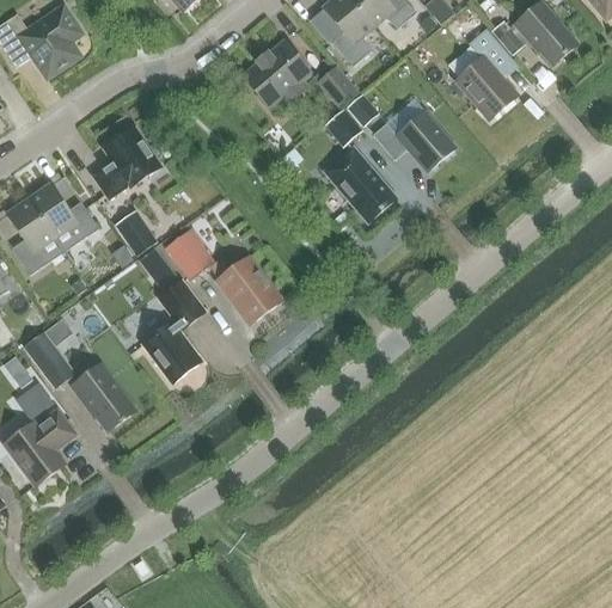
[(172,0),(182,11),(194,0),(172,0)]
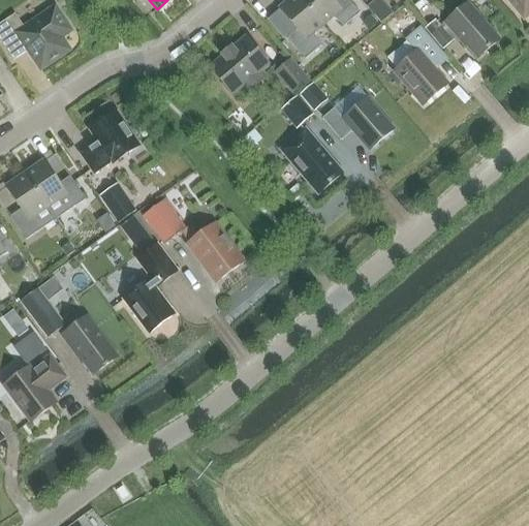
[(312,30),(322,22),(304,0),(285,0),(268,16),(269,17),(279,7),(296,27),(286,35),(304,57),(320,43),(312,30)]
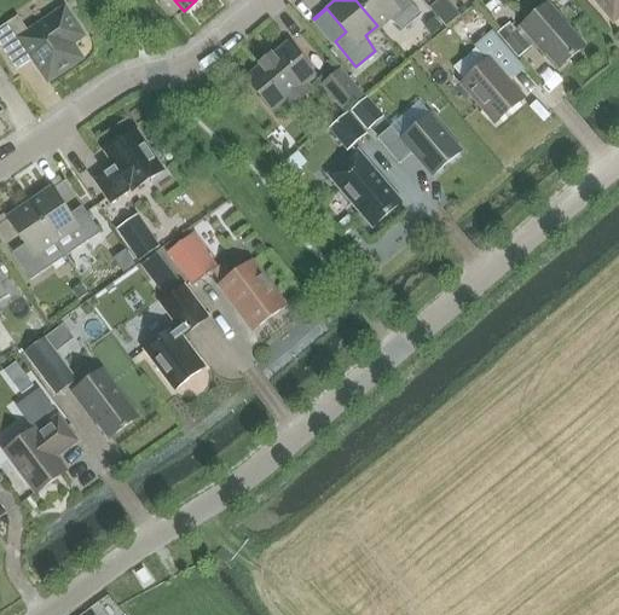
[(356,0),(377,25),(388,17),(403,28),(421,12),(410,0),(356,0)]
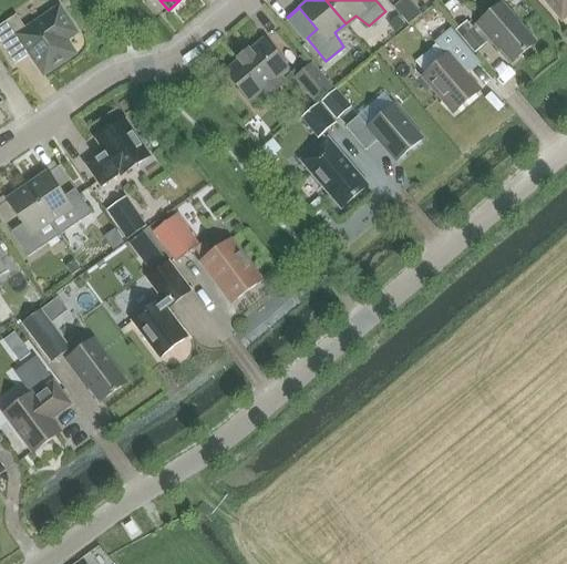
[(545,0),(560,18),(566,11),(566,0),(545,0)]
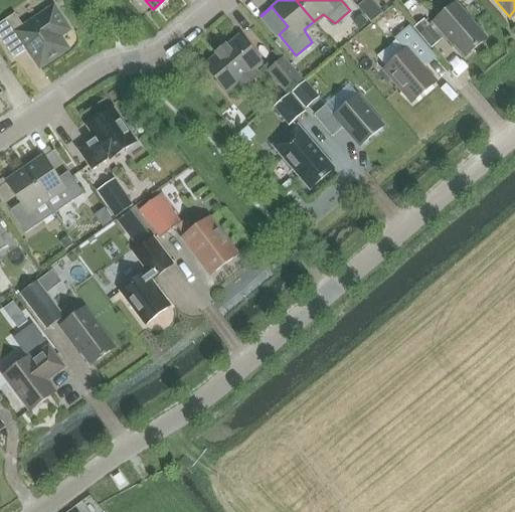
[(464,54),(485,36),(455,1),(432,20),(452,43),(453,42),(464,54)]
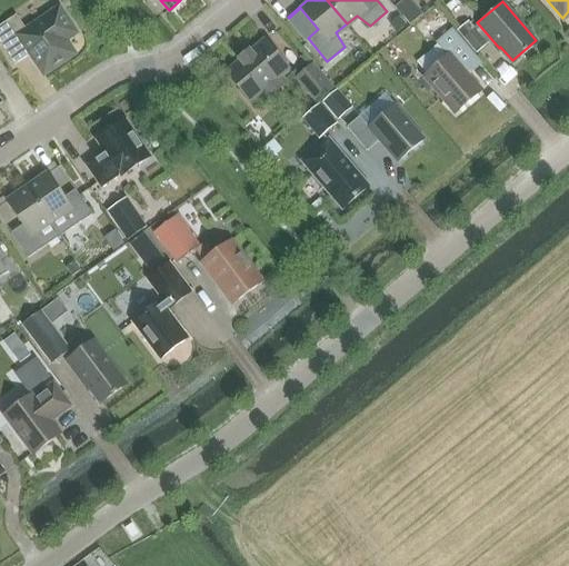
[(421,12),(417,6),(403,17),(409,23),(421,12)]
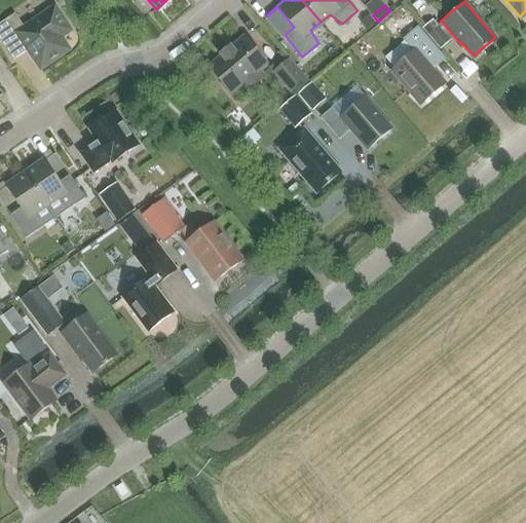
[(68,28),(53,6),(24,26),(14,11),(0,21),(0,39),(12,58),(28,47),(40,66),(67,47),(59,35),(68,28)]
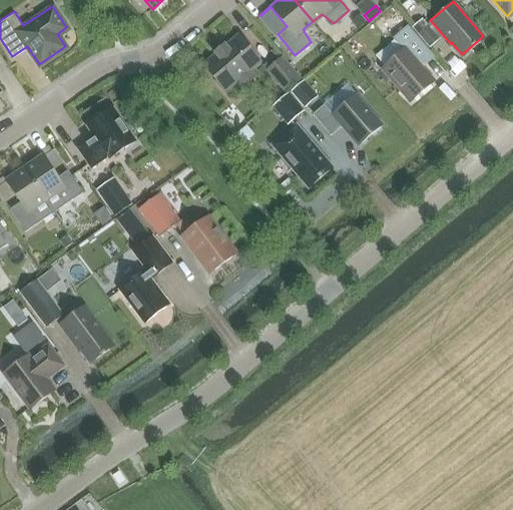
[(351,19),(358,27),(366,20),(360,12),(351,19)]
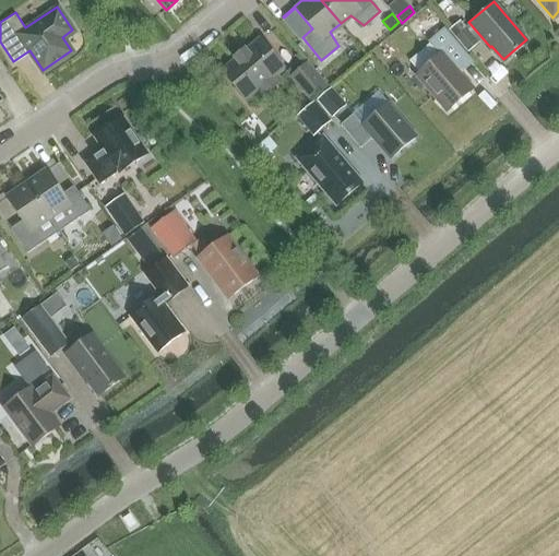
[(478,40),(459,18),(448,27),(467,50),(478,40)]
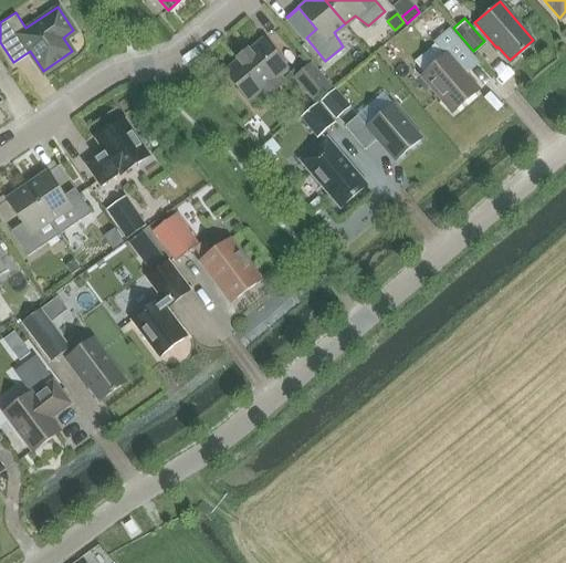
[(263,39),(226,71),(247,96),(258,87),(273,74),(284,65),(263,39)]
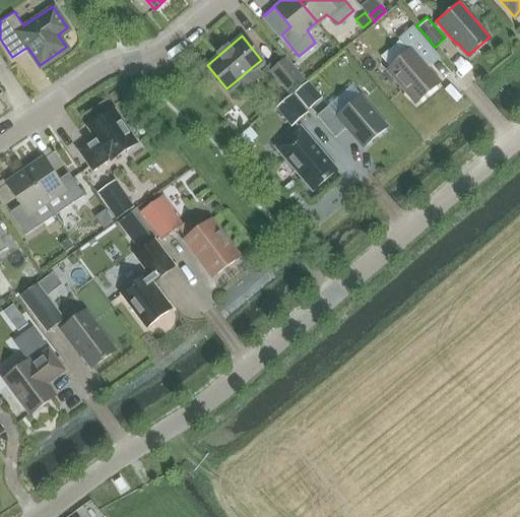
[(439,81),(410,48),(387,68),(415,101),(439,81)]
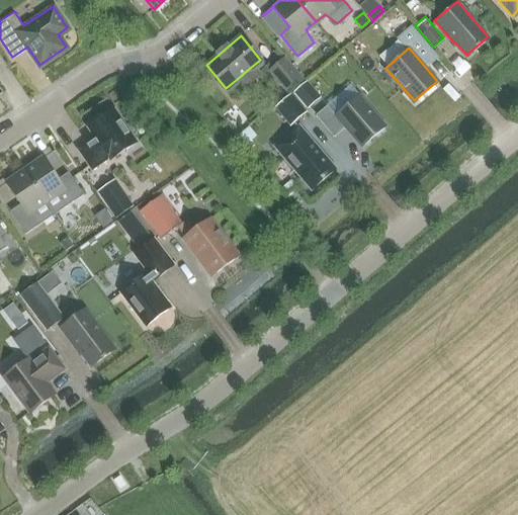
[(284,56),(268,69),(286,91),(303,78),(284,56)]
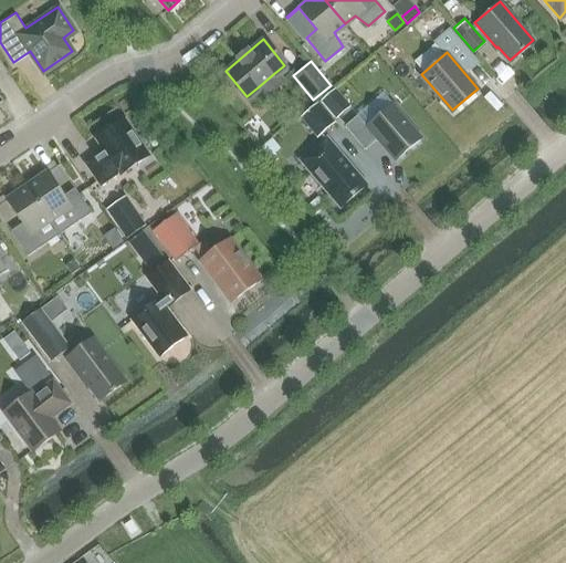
[(320,100),(335,117),(350,104),(334,86),(320,100)]
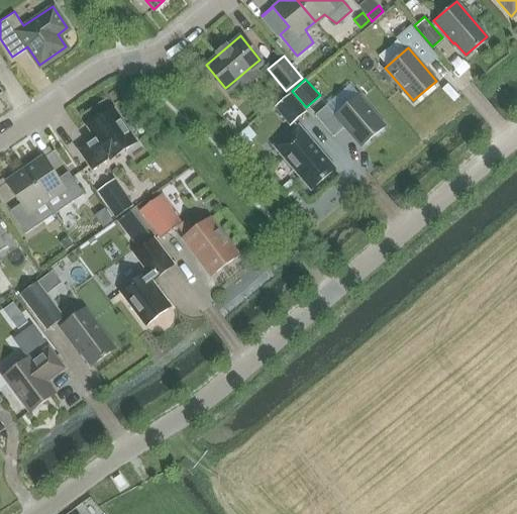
[(306,109),(290,91),(273,106),(289,124),(306,109)]
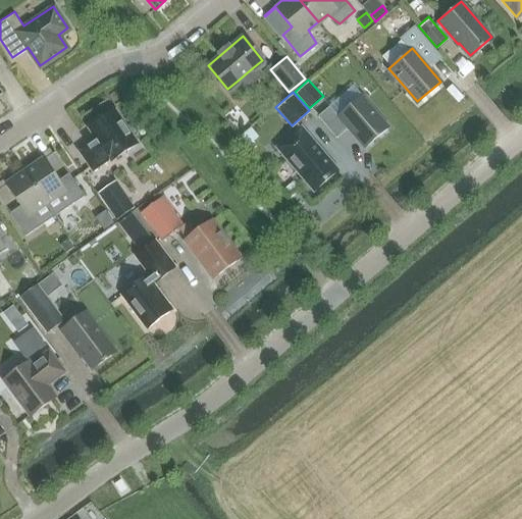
[(364,147),(388,125),(362,95),(337,115),(328,105),(317,115),(335,137),(347,126),(364,147)]
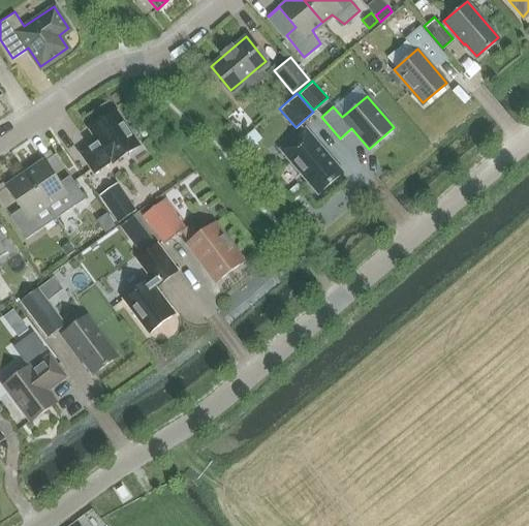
[(116,110),(89,127),(90,128),(91,128),(97,137),(79,151),(93,172),(112,159),(113,160),(112,160),(112,161),(138,144),(137,143),(137,144),(115,111),(116,111),(116,110)]
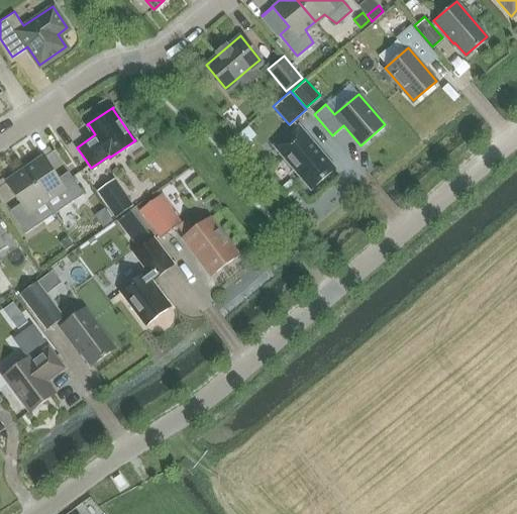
[(237,132),(245,142),(255,133),(247,123),(237,132)]
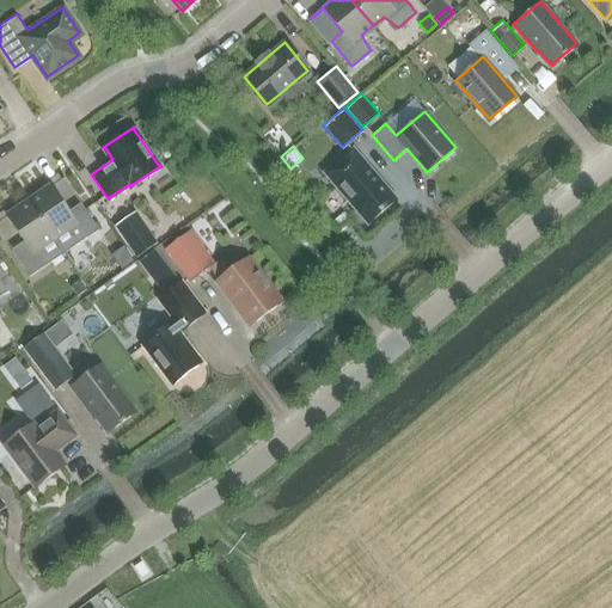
[(396,197),(353,146),(323,171),(367,222),(396,197)]
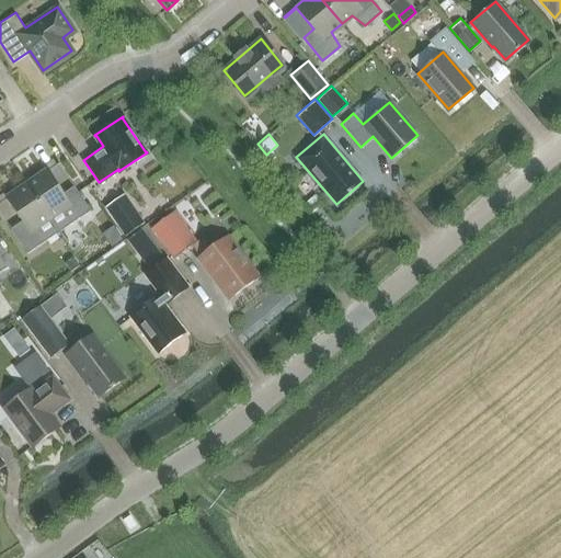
[(25,182),(58,230),(90,209),(73,184),(63,192),(47,170),(59,161),(58,160),(46,169),(25,182)]
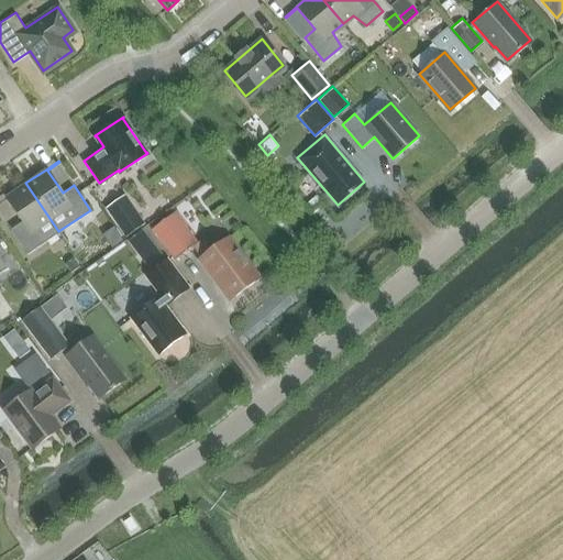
[(58,231),(25,183),(0,199),(0,201),(7,198),(21,220),(10,228),(26,253),(45,241),(58,231)]
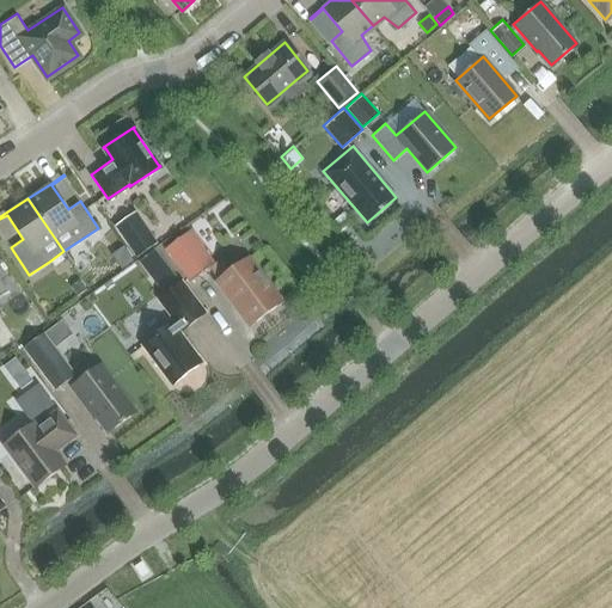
[(157,241),(135,209),(114,223),(135,256),(157,241)]
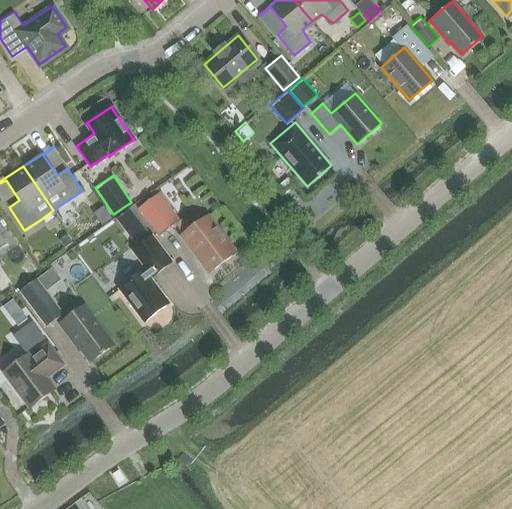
[(184,215),(179,218),(158,191),(137,207),(158,235),(174,222),(182,233),(180,234),(208,272),(236,251),(208,214),(192,225),(184,215)]
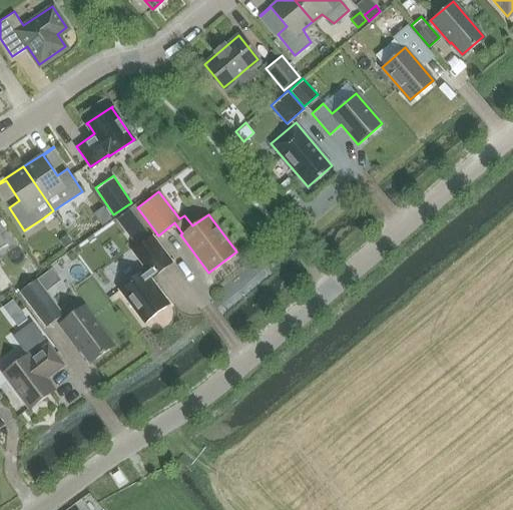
[(133,241),(147,231),(130,208),(116,218),(133,241)]
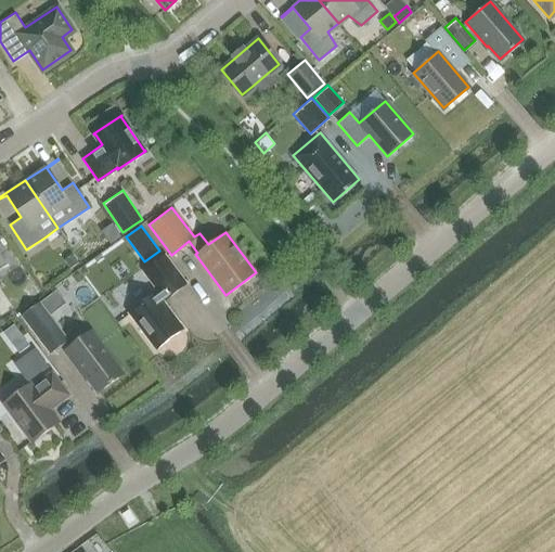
[(64,258),(69,267),(78,261),(73,253),(64,258)]
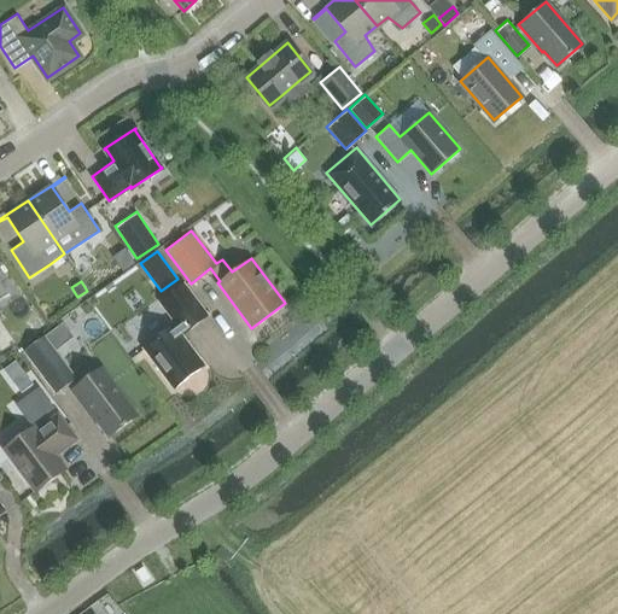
[(203,363),(181,333),(182,332),(184,332),(207,314),(184,282),(159,300),(175,322),(174,325),(174,323),(143,348),(173,386),(203,363)]
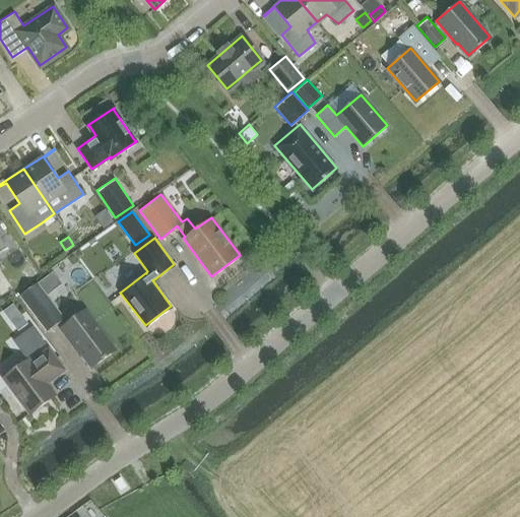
[(64,317),(36,280),(18,294),(46,330),(64,317)]
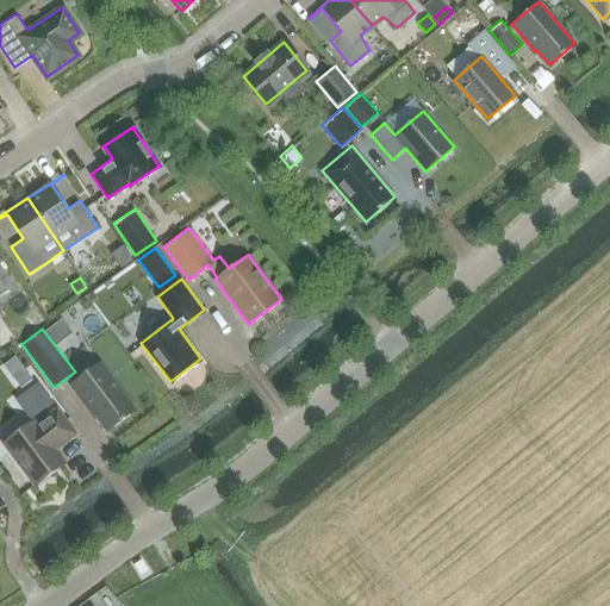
[(135,408),(100,362),(69,385),(93,416),(94,414),(106,430),(135,408)]
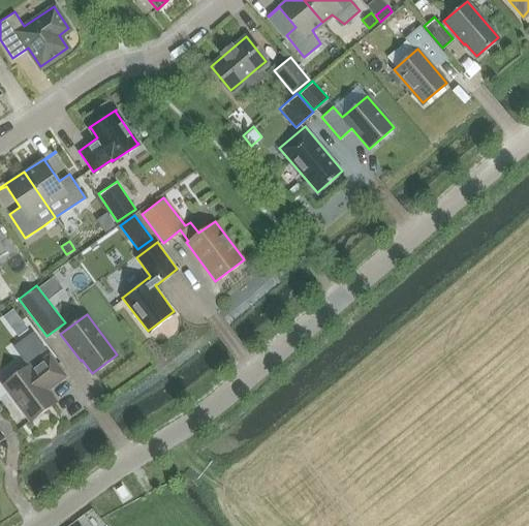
[(20,317),(9,325),(17,335),(27,328),(20,317)]
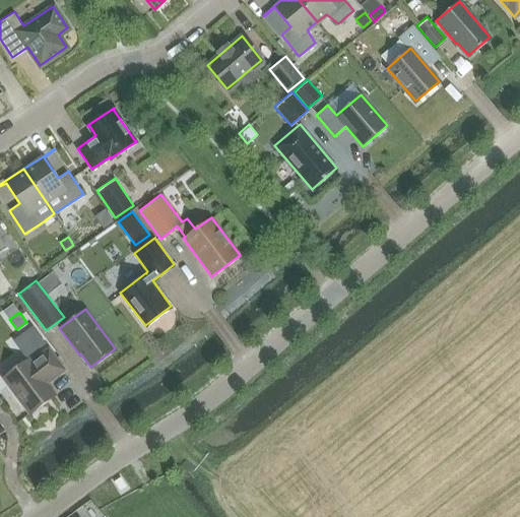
[(26,359),(2,377),(29,413),(55,393),(45,380),(50,376),(51,378),(64,369),(48,347),(40,353),(36,348),(45,341),(33,324),(12,339),(26,359)]
